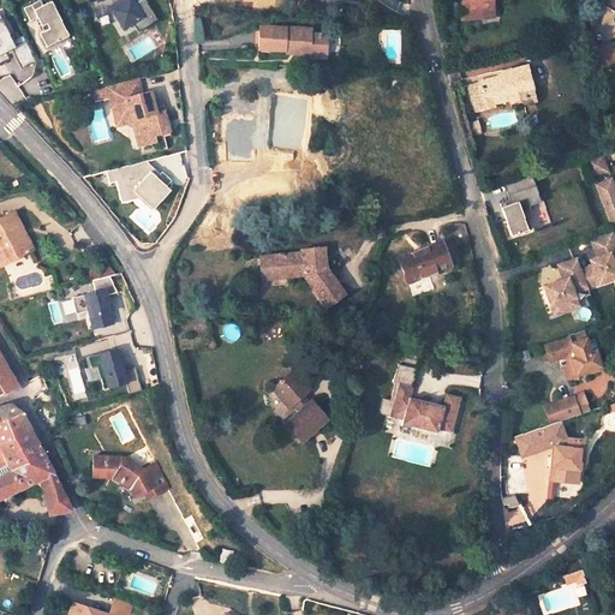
[(46,0),(41,3),(39,0),(33,0),(22,6),(28,18),(40,12),(47,27),(37,31),(43,45),(66,34),(49,0),(46,0)]
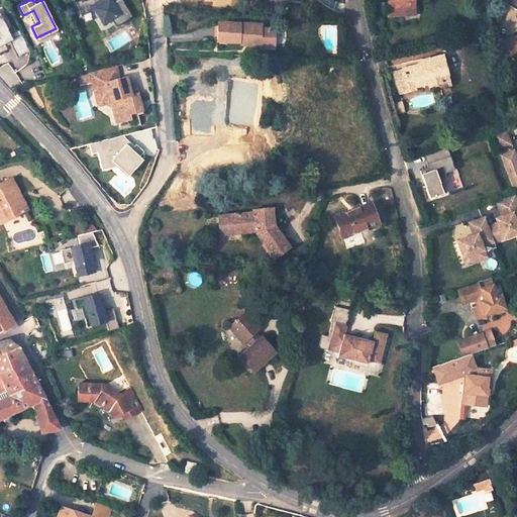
[(100,0),(79,0),(80,1),(75,3),(80,17),(93,9),(102,25),(110,20),(118,15),(123,23),(131,18),(120,0),(116,0),(112,3),(109,0),(106,0),(102,3),(100,0)]
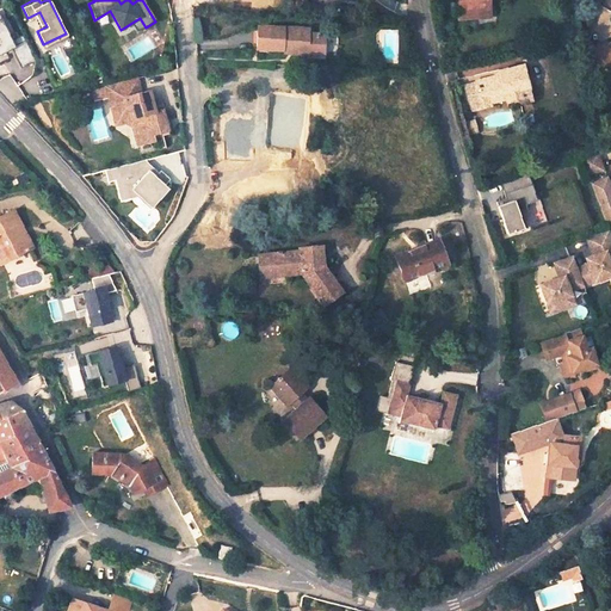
[(467,0),(468,14),(482,12),(482,8),(494,6),(493,0),(467,0)]
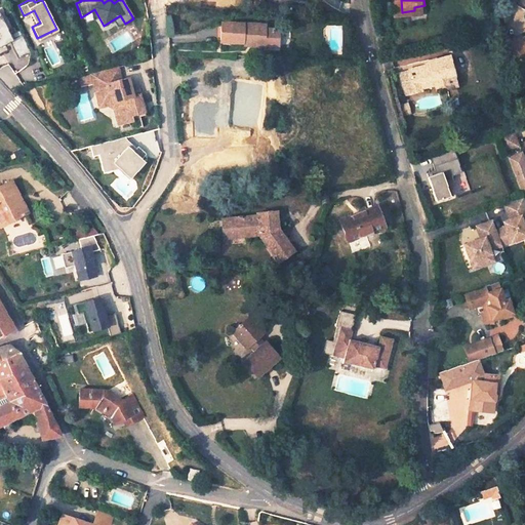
[(0,49),(13,45),(2,9),(0,9),(0,49)]
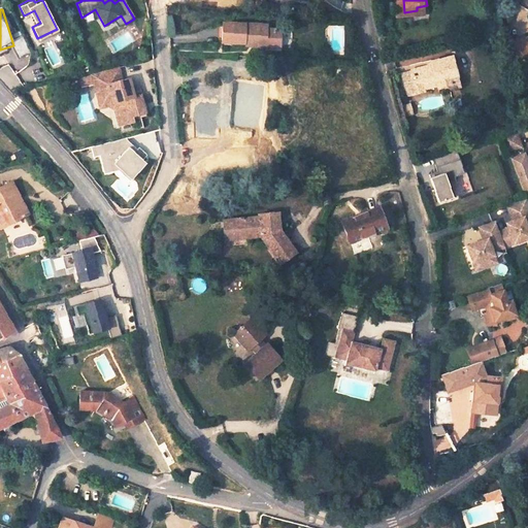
[(121,15),(112,21),(118,29),(126,24),(121,15)]
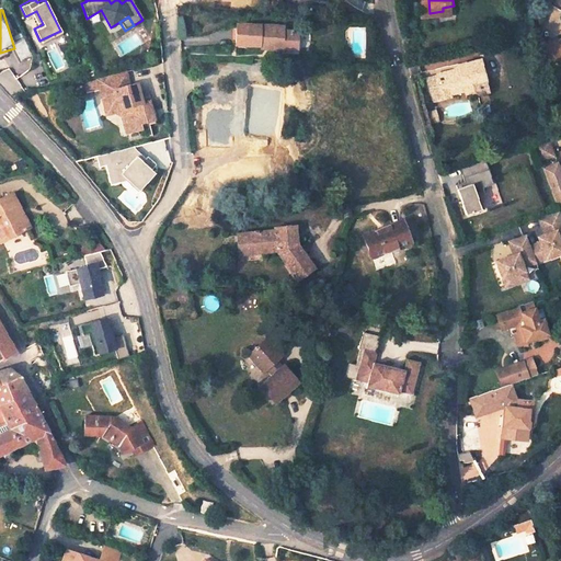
[(285,27),(238,25),(237,39),(248,39),(248,45),(268,46),(268,49),(284,50),(284,45),(298,46),(298,33),(286,32),(285,27)]
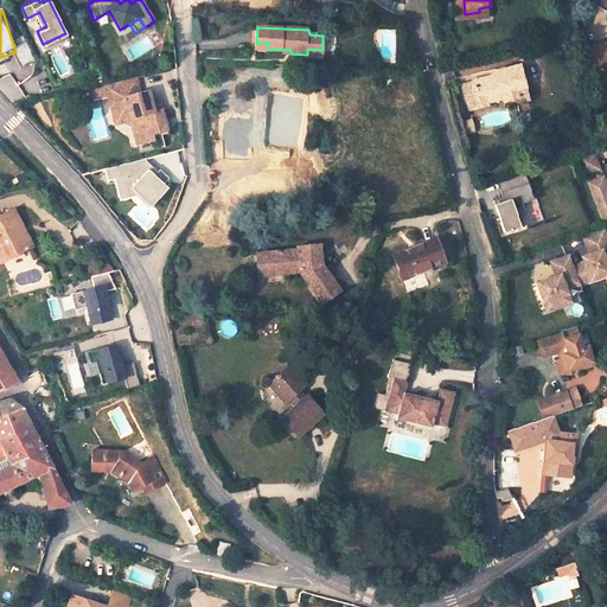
[(606,45),(592,49),(593,64),(606,62),(606,45)]
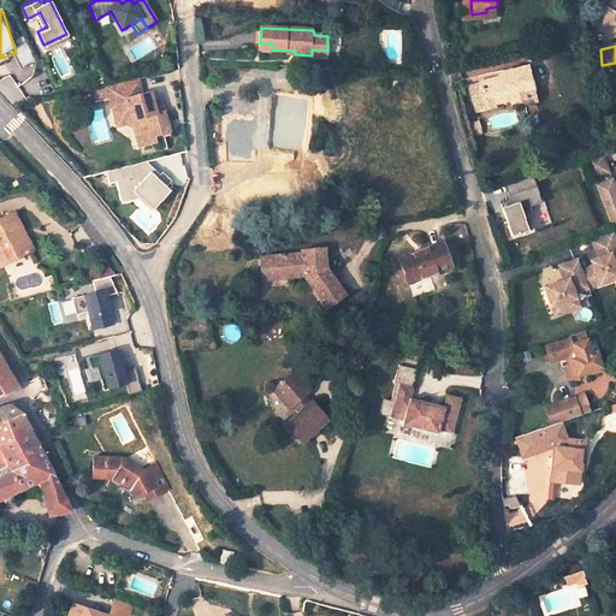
[(514,106),(537,100),(527,66),(504,72),(505,76),(469,86),(474,101),(492,96),(495,105),(513,100),(514,106)]
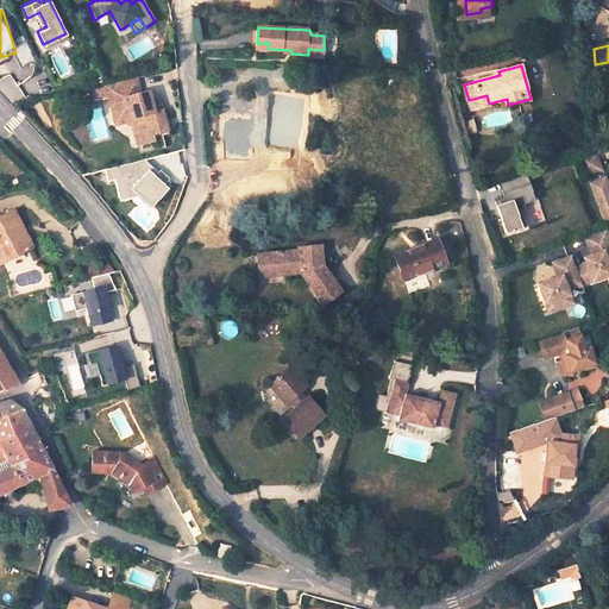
[(131,76),(107,82),(117,120),(127,119),(144,129),(140,135),(143,143),(156,139),(155,136),(170,132),(163,102),(159,104),(152,99),(154,96),(151,88),(135,93),(131,76)]
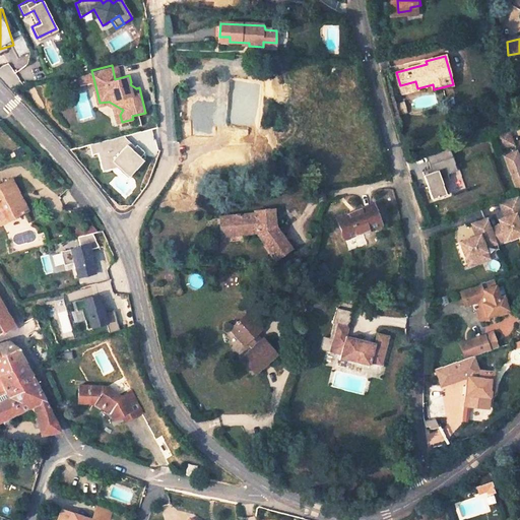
[(252,118),(253,101),(244,100),(244,94),(247,71),(230,69),(228,85),(232,85),(231,100),(221,99),(213,99),(214,94),(186,92),(185,109),(197,111),(197,114),(212,115),(213,108),(220,109),(219,119),(228,120),(242,121),(243,118),(252,118)]
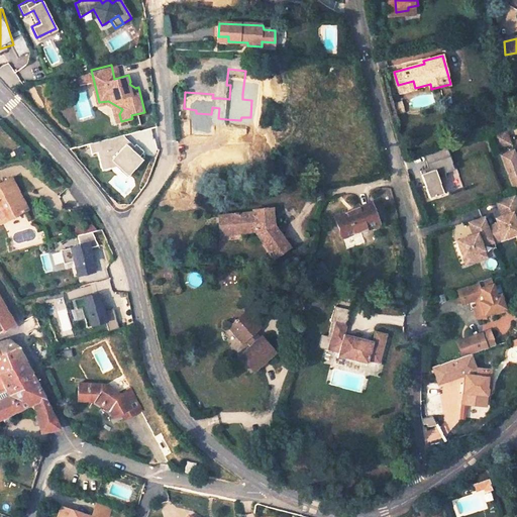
[(413,81),(398,85),(400,92),(415,88),(413,81)]
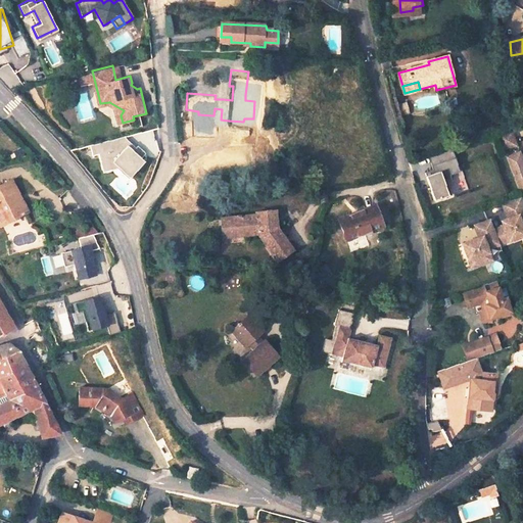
[(232,100),(233,86),(229,86),(229,91),(223,90),(223,99),(232,100)]
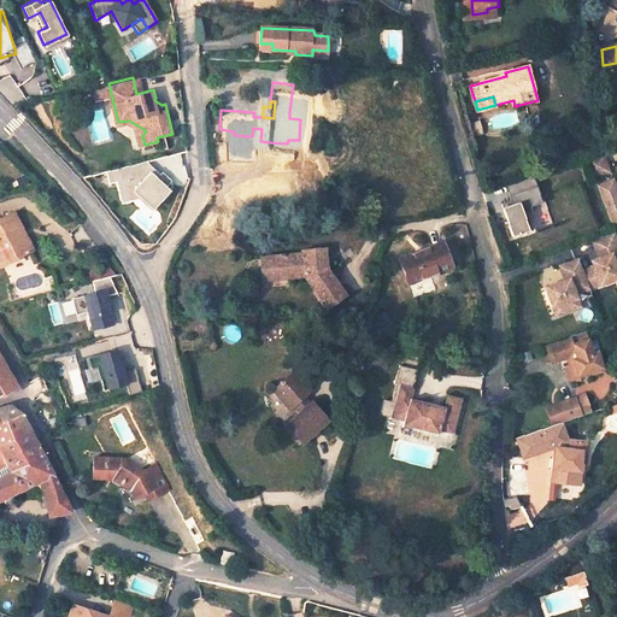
[(472,134),(483,131),(481,121),(470,123),(472,134)]
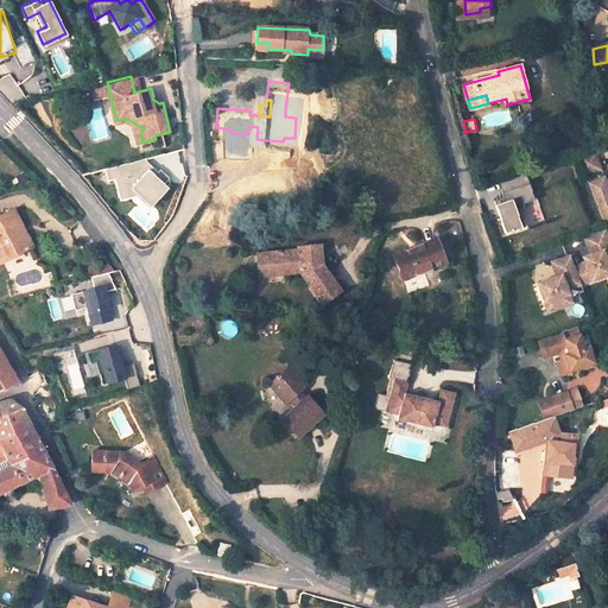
[(595,149),(578,154),(584,171),(601,165),(595,149)]
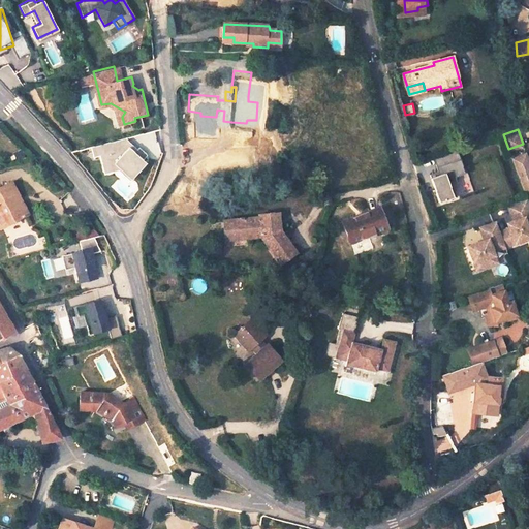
[(124,177),(143,172),(132,135),(91,147),(94,157),(99,155),(104,174),(122,168),(124,177)]
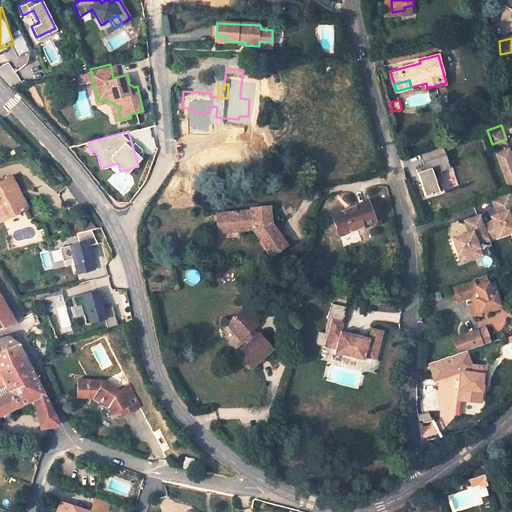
[(21,142),(13,146),(16,154),(24,151),(21,142)]
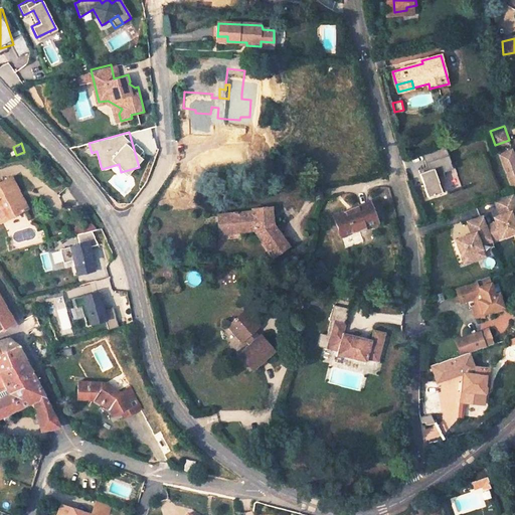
[(444,193),(439,178),(446,176),(445,173),(454,169),(446,146),(422,154),(427,168),(419,170),(428,197),(444,193)]
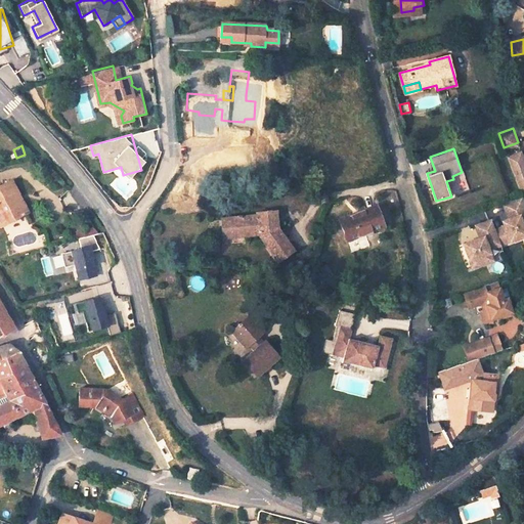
[(0,218),(2,224),(23,214),(7,181),(0,184),(0,218)]
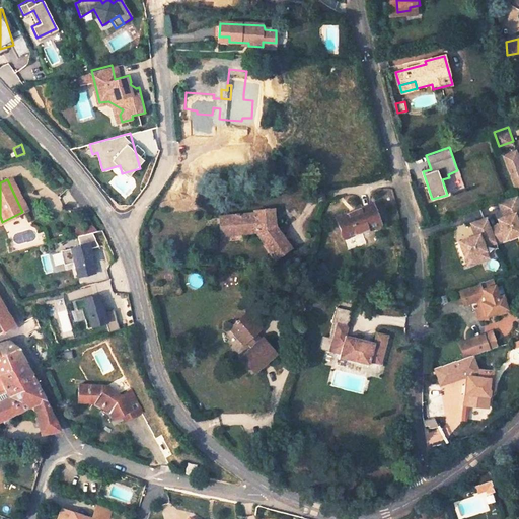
[(518,206),(515,195),(498,201),(503,214),(504,218),(498,220),(499,223),(490,226),(491,229),(495,241),(518,231),(518,226),(516,219),(518,217),(518,206)]
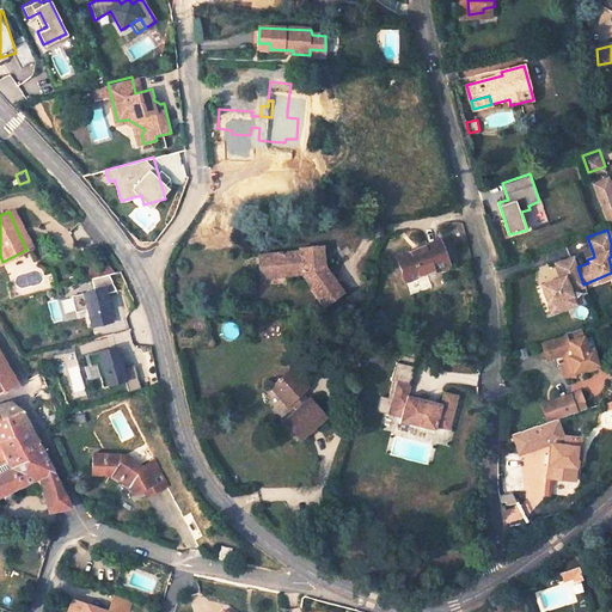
[(403,275),(446,261),(438,234),(395,249),(403,275)]
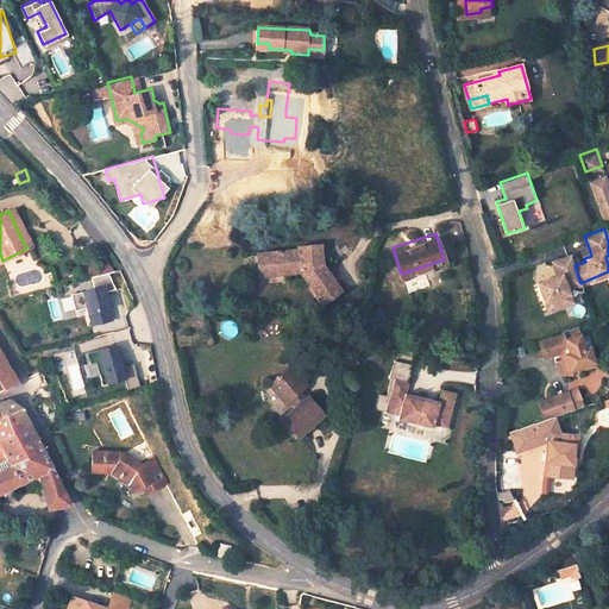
[(308,245),(311,263),(318,262),(316,244),(308,245)]
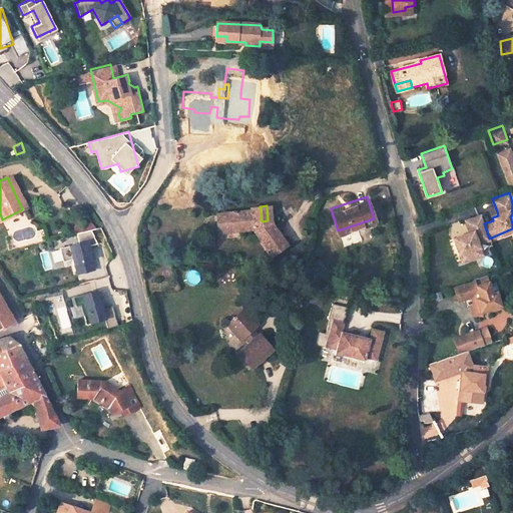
[(262,221),(260,206),(246,206),(246,211),(229,212),(229,209),(225,210),(225,212),(210,213),(212,228),(235,226),(235,231),(249,230),(269,255),(284,244),(269,224),(268,220),(262,221)]
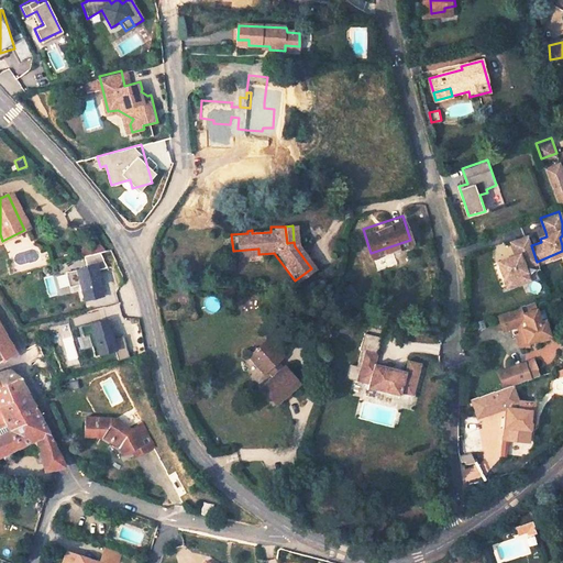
[(532,249),(527,235),(512,241),(519,256),(514,258),(514,256),(500,261),(507,278),(517,275),(520,283),(529,279),(523,267),(537,262),(532,249)]
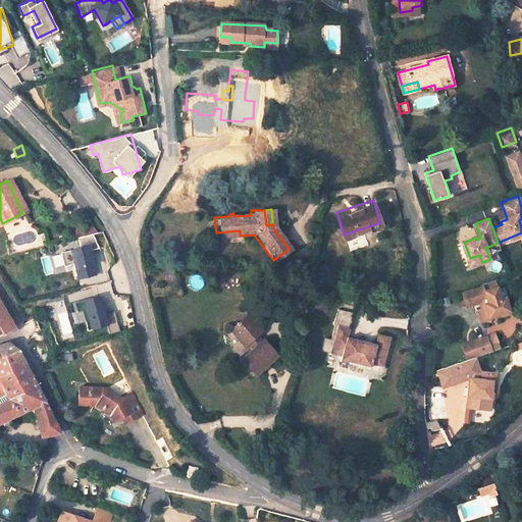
[(63,266),(73,264),(75,269),(77,279),(95,274),(92,265),(91,265),(88,252),(98,249),(95,233),(76,238),(80,248),(60,253),(63,266)]
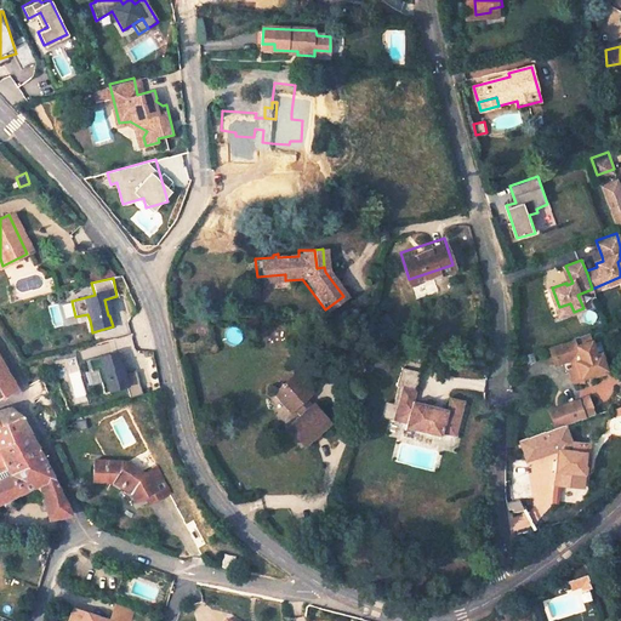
[(588,331),(573,336),(573,340),(575,343),(591,339),(588,331)]
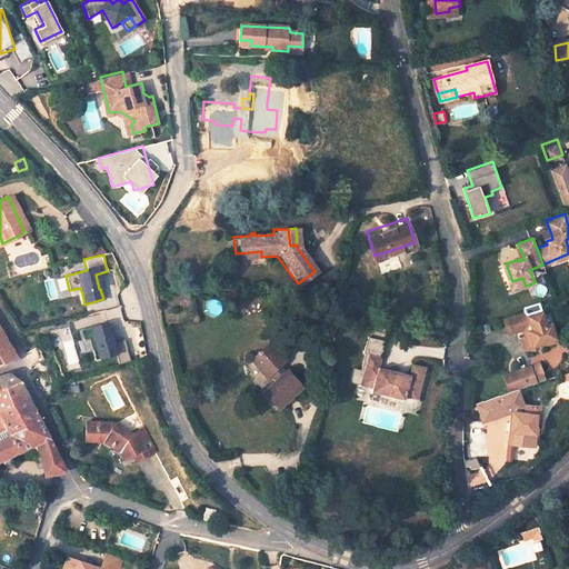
[(526,325),(532,343),(555,337),(550,323),(546,325),(541,310),(527,315),(525,311),(503,318),(508,329),(526,325)]
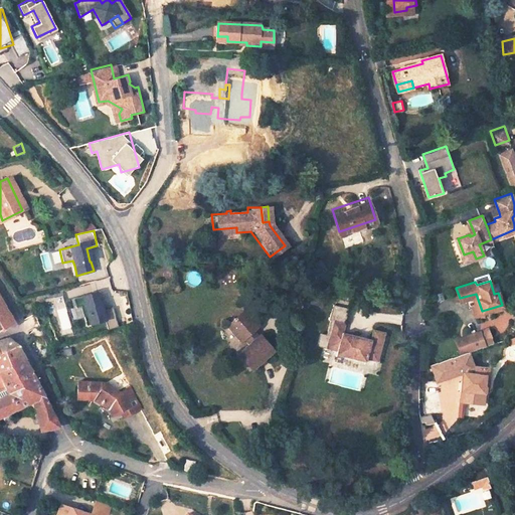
[(103,310),(98,292),(73,299),(75,308),(80,306),(83,316),(87,326),(105,320),(108,330),(119,326),(113,307),(103,310)]
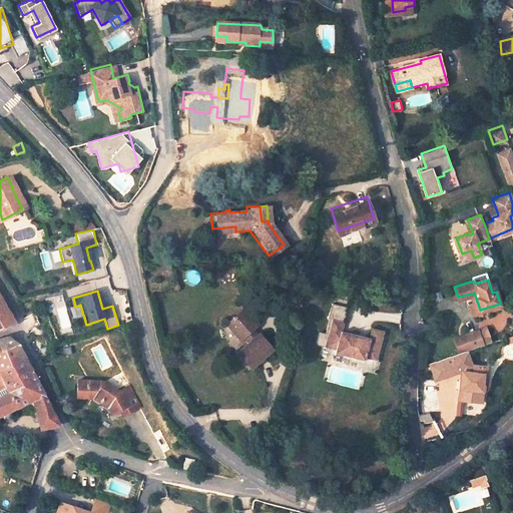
[(282,301),(289,300),(291,304),(298,303),(296,291),(281,294),(282,301)]
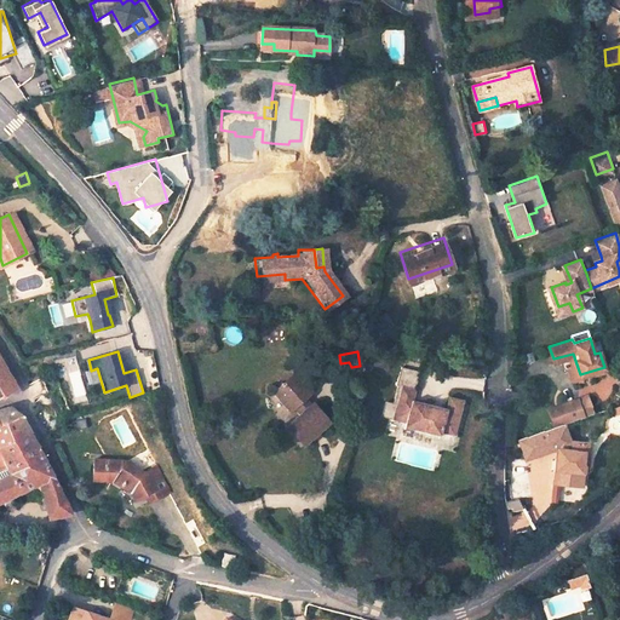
[(0,357),(0,399),(17,388),(0,357)]
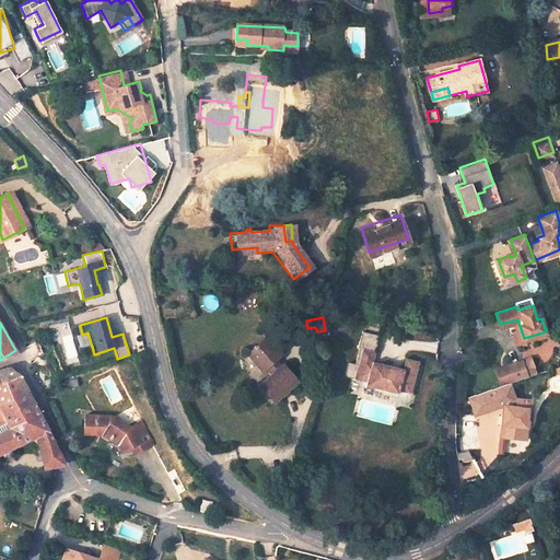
[(362,384),(395,392),(396,388),(409,392),(409,391),(417,358),(403,354),(400,364),(370,358),(375,334),(359,330),(356,346),(360,347),(357,362),(353,376),(363,378),(362,384)]
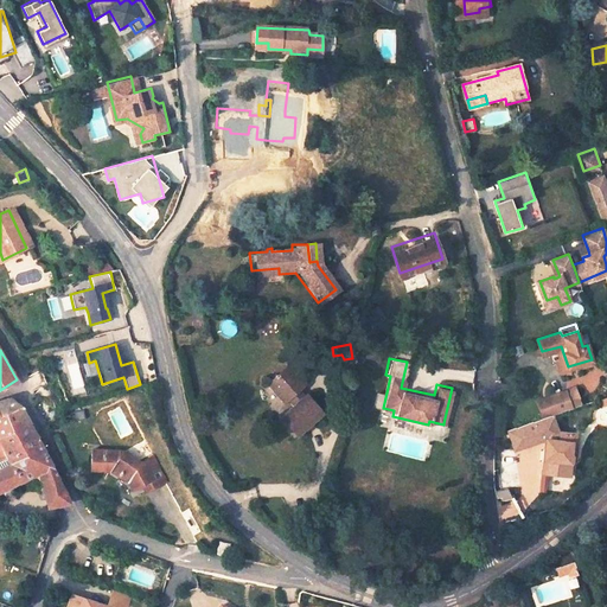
[(319,415),(302,395),(300,397),(293,389),(300,383),(285,364),(262,383),(278,403),(281,400),(287,408),(276,416),(292,436),(319,415)]
